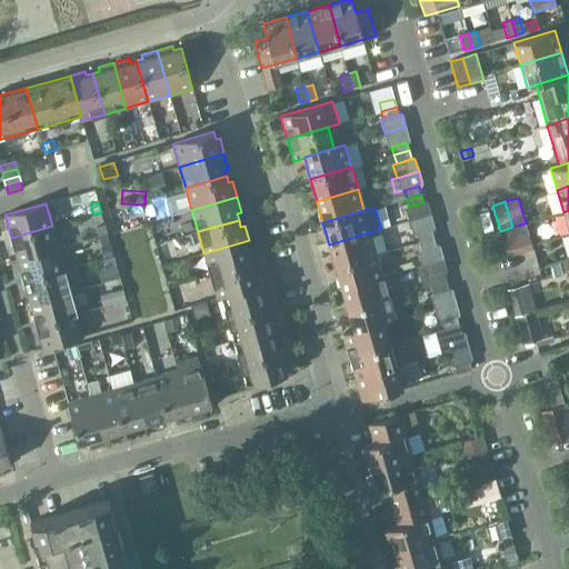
[(526,223),(512,227),(520,252),(532,249),(526,223)]
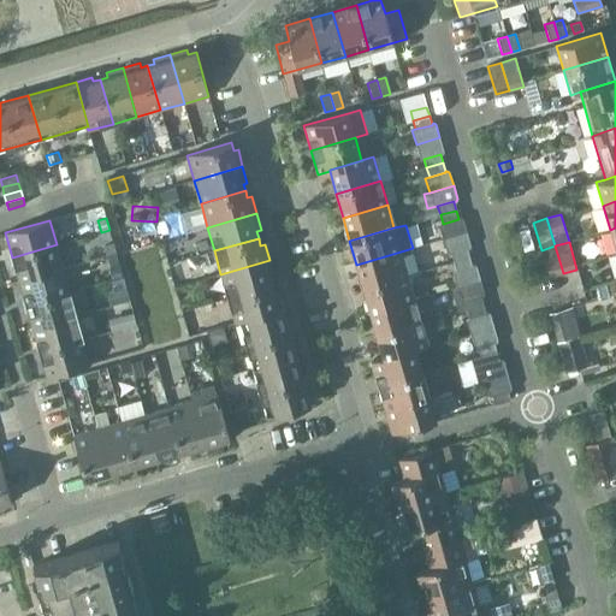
[(113,244),(113,243),(104,246),(106,255),(116,253),(113,244)]
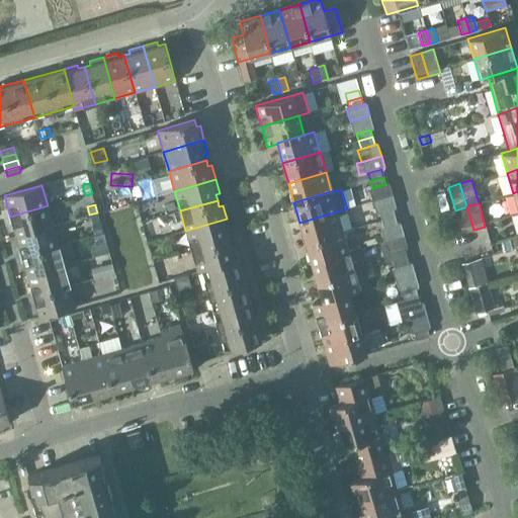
[(54,226),(48,205),(10,217),(16,237),(54,226)]
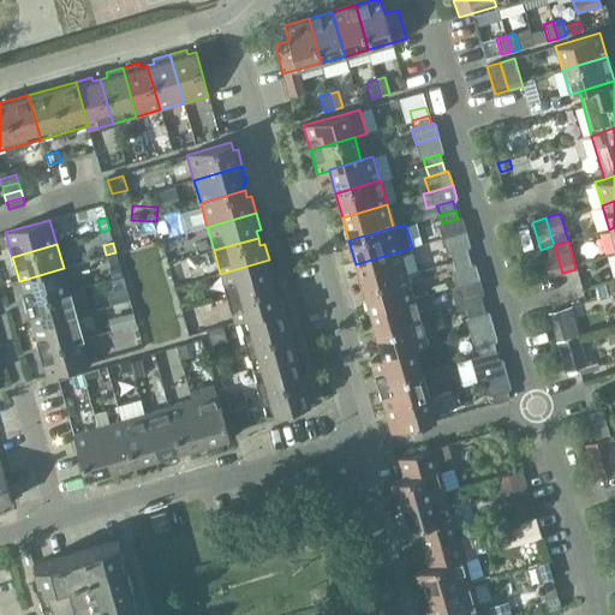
[(554,245),(541,250),(548,278),(562,273),(554,245)]
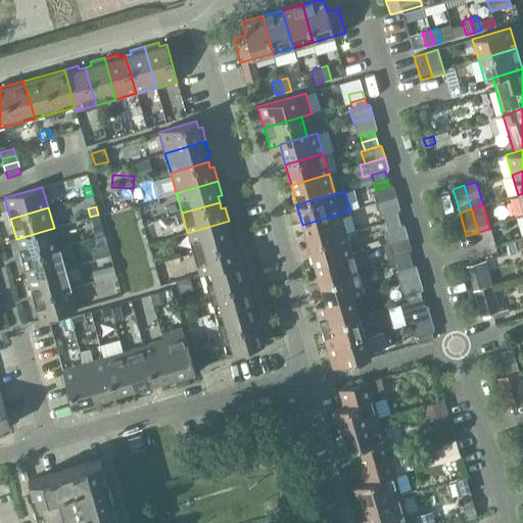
[(385,223),(398,219),(396,210),(383,215),(385,223)]
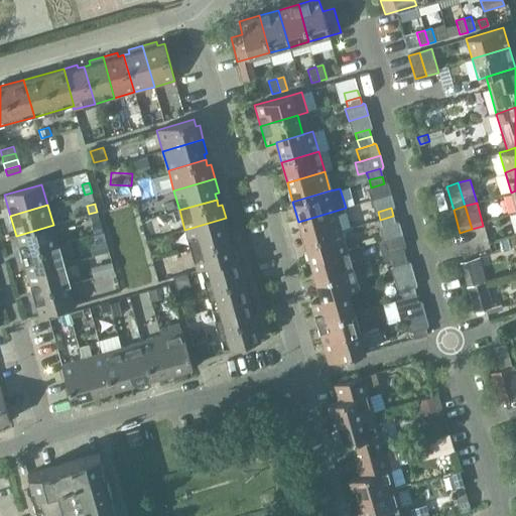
[(342,231),(336,211),(298,222),(304,242),(342,231)]
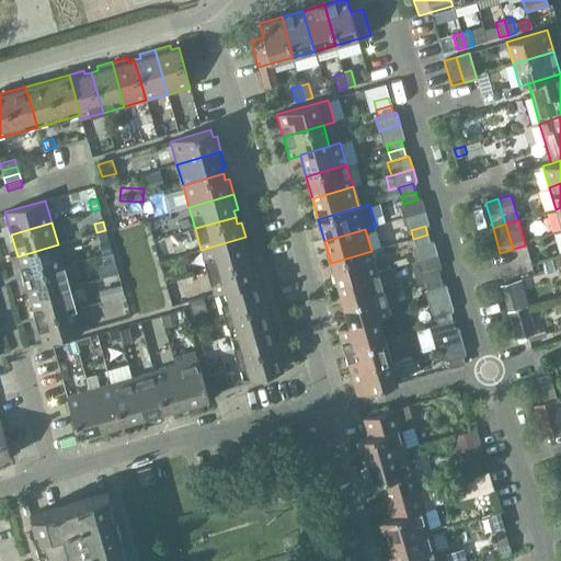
[(427,235),(413,239),(415,247),(431,242),(430,242),(427,235)]
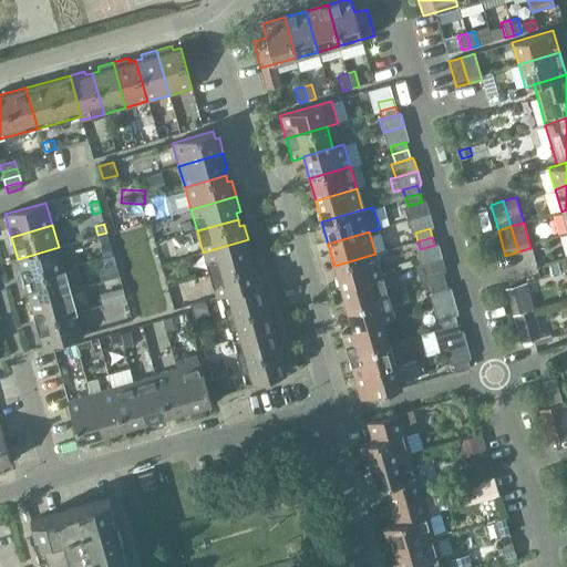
[(253,255),(248,239),(203,253),(209,275),(250,263),(248,256),(253,255)]
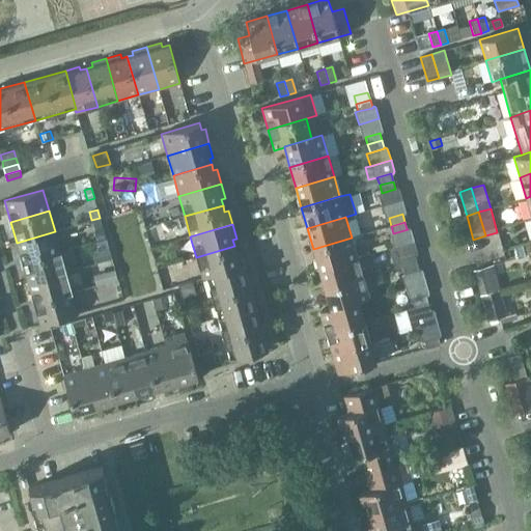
[(103,228),(94,230),(98,241),(106,239),(103,228)]
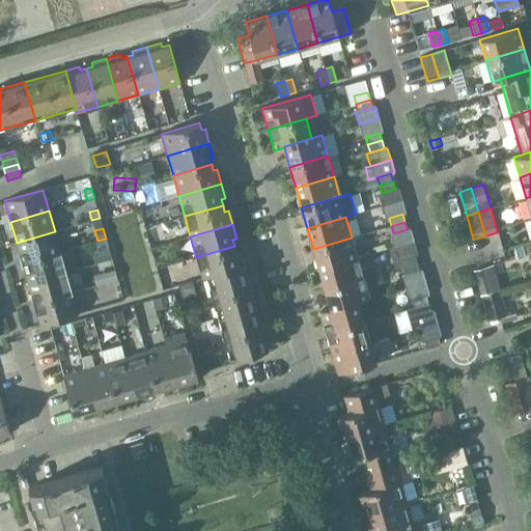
[(393,233),(390,234),(393,247),(414,242),(411,229),(409,228),(407,229),(408,229),(393,233)]
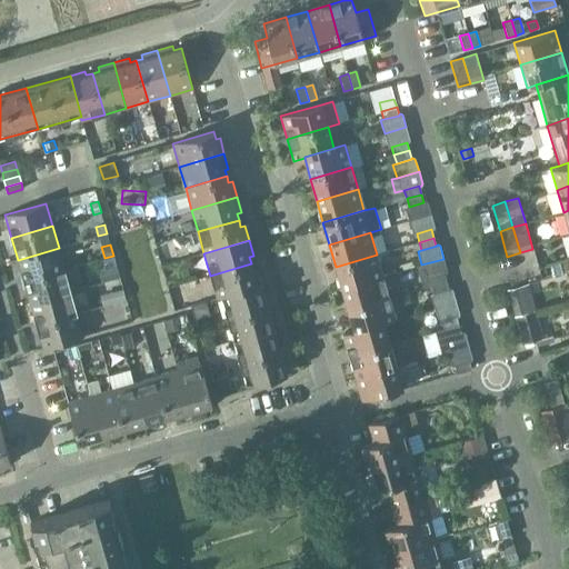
[(65,270),(59,248),(18,260),(23,281),(65,270)]
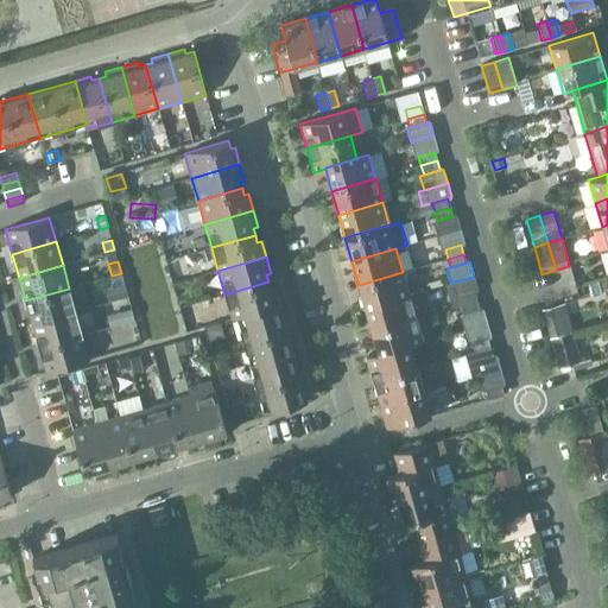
[(403,272),(359,285),(365,308),(409,295),(403,272)]
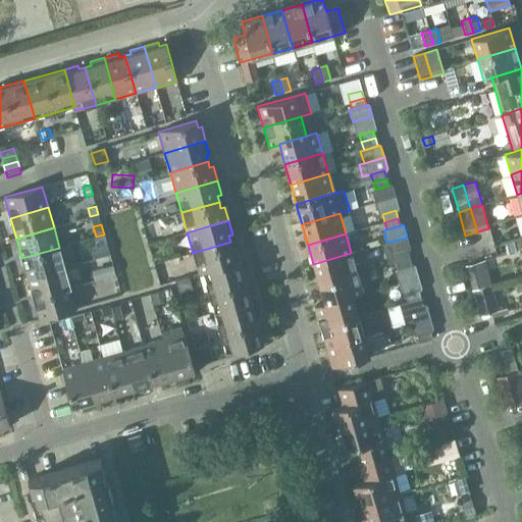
[(386,243),(382,245),(388,264),(396,262),(394,255),(407,251),(408,251),(409,251),(410,249),(407,238),(386,243)]
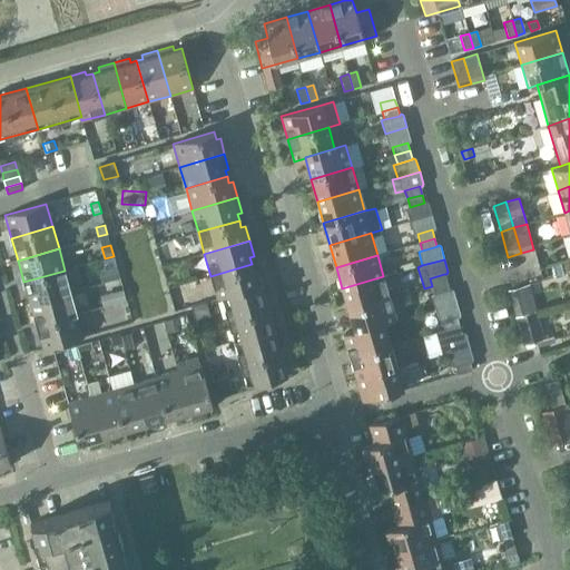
[(220,297),(220,296),(262,285),(257,269),(254,271),(252,264),(210,276),(217,298),(220,297)]
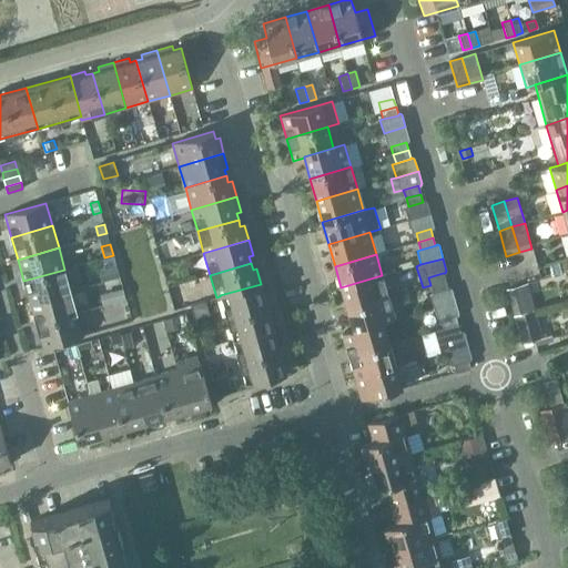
[(115,264),(99,269),(102,282),(119,276),(115,264)]
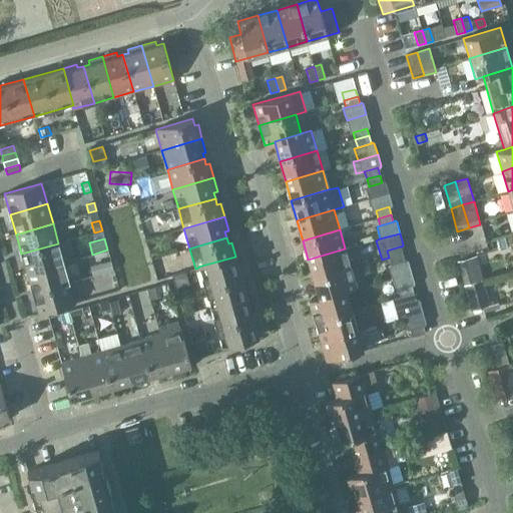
[(58,243),(21,253),(27,274),(64,263),(58,243)]
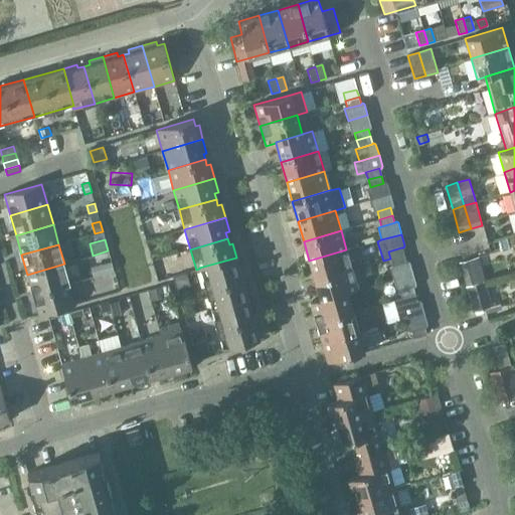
[(390,259),(404,254),(402,247),(401,247),(388,251),(390,259)]
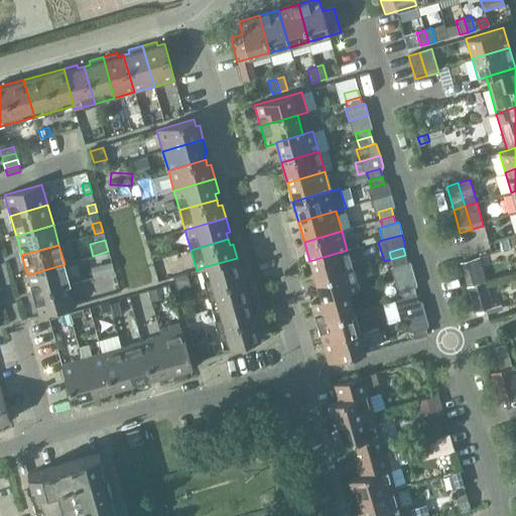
[(347,250),(309,261),(315,281),(353,270),(347,250)]
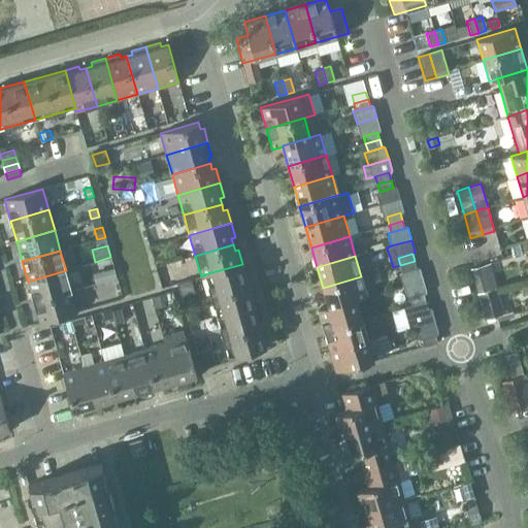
[(415,261),(400,265),(402,273),(417,269),(415,261)]
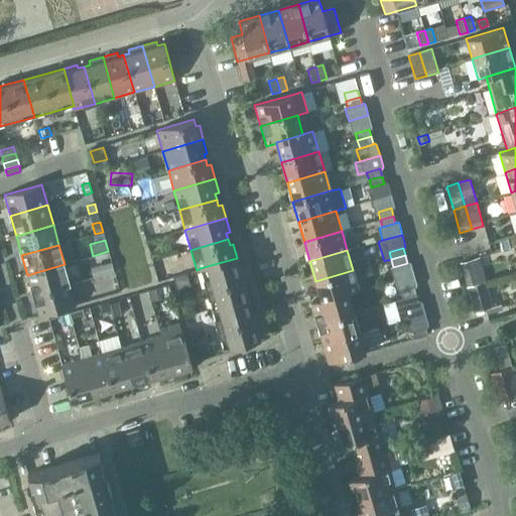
[(200,268),(200,269),(211,309),(248,298),(237,258),(200,268)]
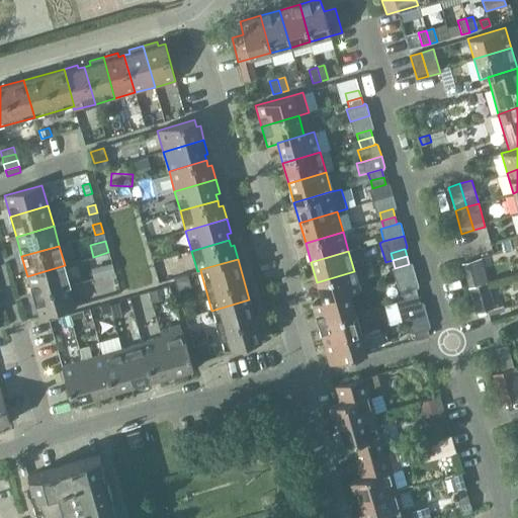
[(469,262),(462,264),(469,288),(481,285),(488,283),(480,259),(469,262)]
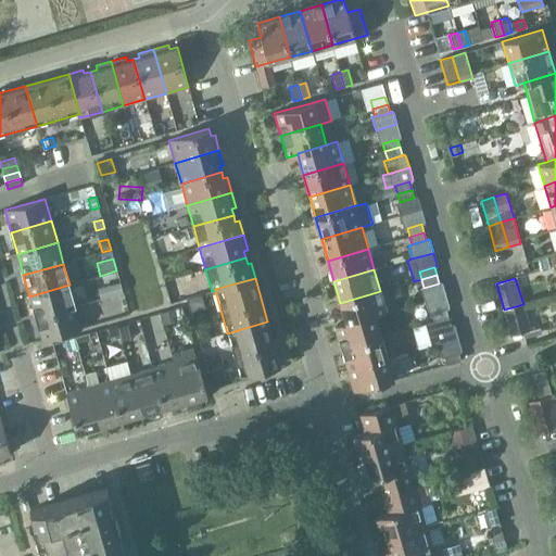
[(119,282),(104,287),(108,297),(123,293),(119,282)]
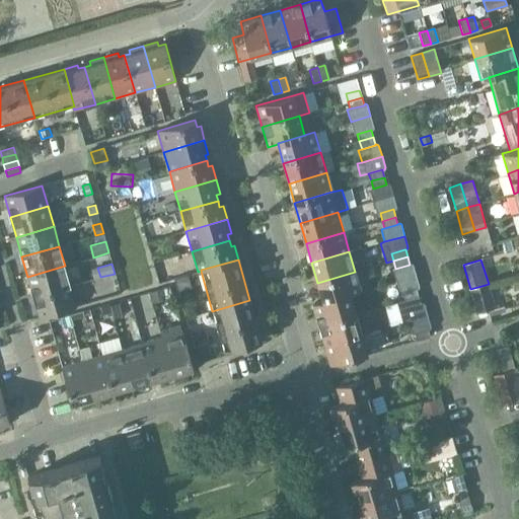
[(65,266),(27,277),(32,297),(71,286),(65,266)]
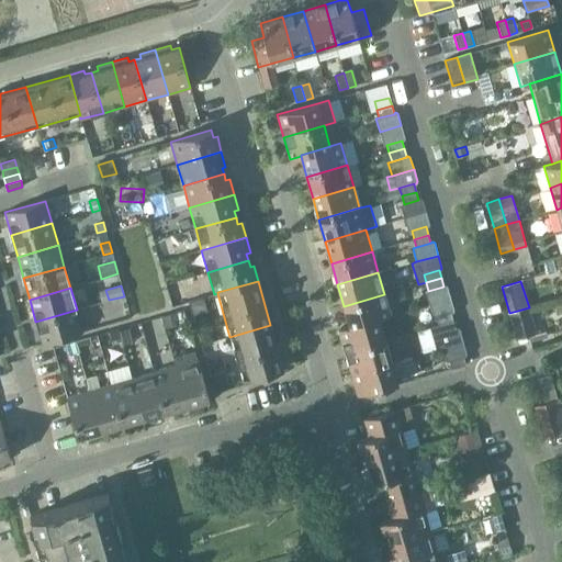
[(391,316),(384,294),(344,306),(349,327),(379,318),(380,319),(391,316)]
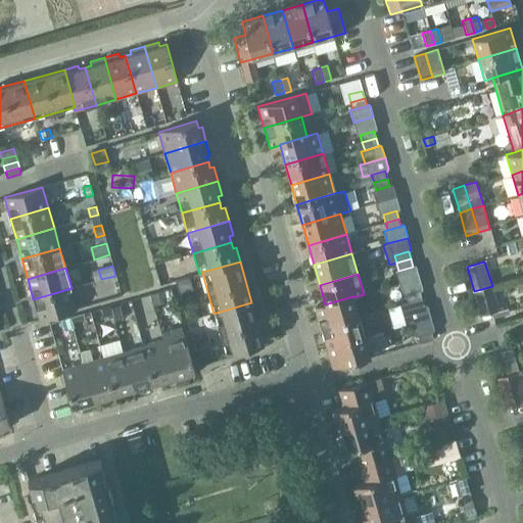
[(177,287),(191,284),(189,277),(176,281),(177,287)]
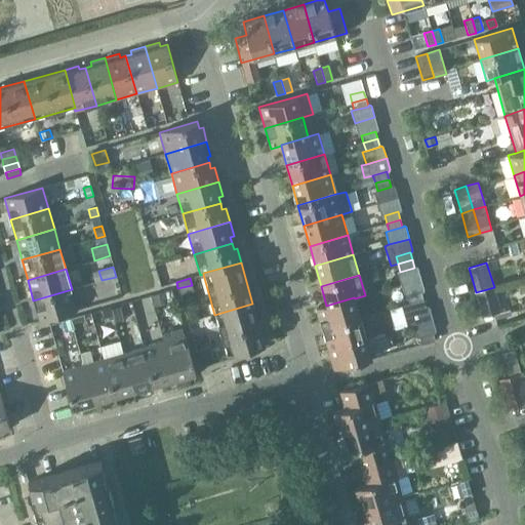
[(192,285),(177,288),(179,295),(194,291),(192,285)]
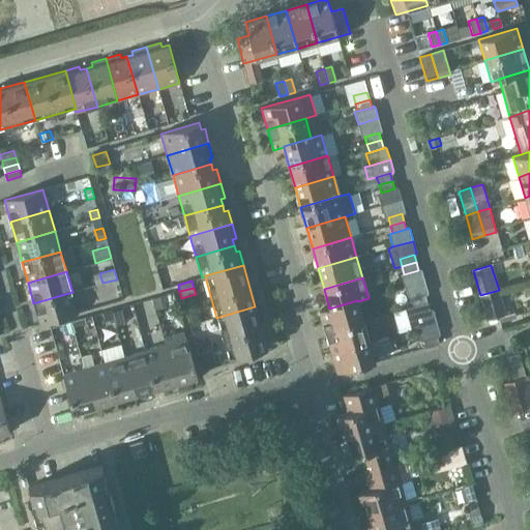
[(33,303),(39,324),(78,314),(72,292),(33,303)]
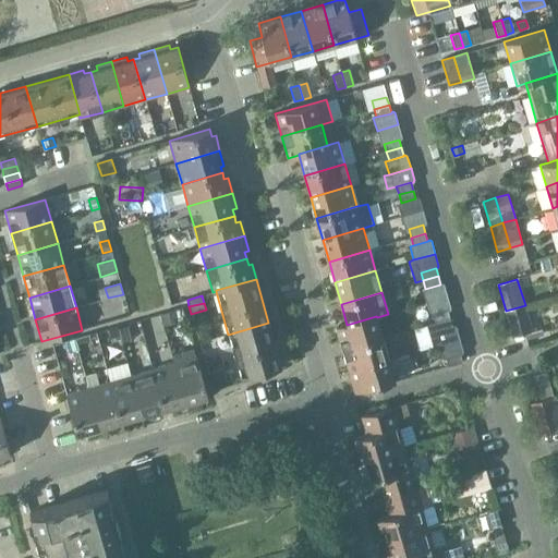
[(518,307),(506,311),(513,337),(523,334),(525,334),(523,328),(519,311),(518,307)]
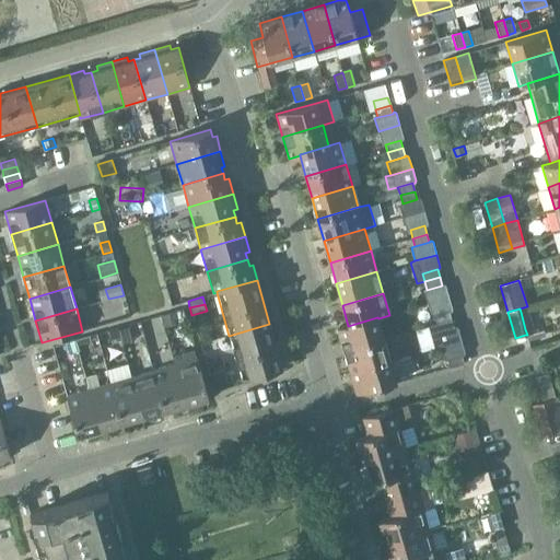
[(175,312),(163,315),(165,326),(177,323),(176,319),(175,312)]
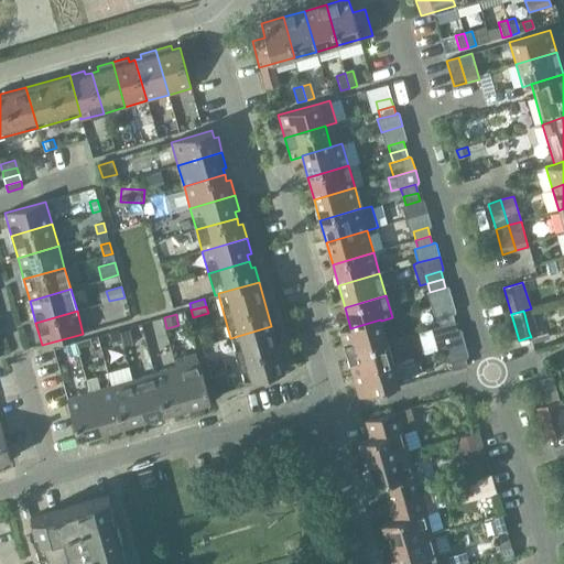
[(440,326),(455,322),(453,314),(437,318),(440,326)]
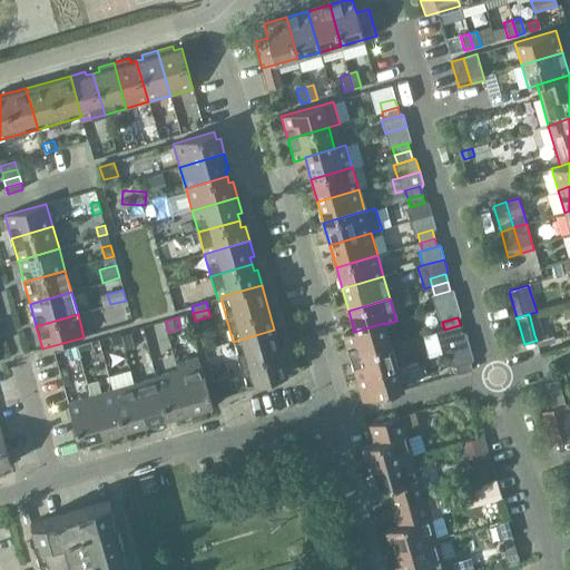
[(391,345),(385,324),(384,323),(354,332),(343,335),(350,357),(391,345)]
